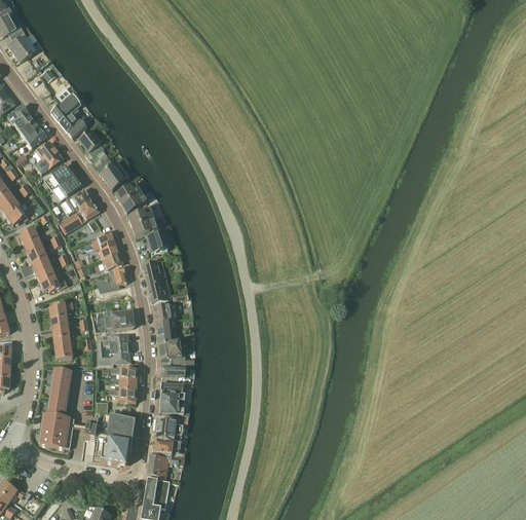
[(0,0),(0,16),(7,13),(8,13),(13,11),(9,4),(8,5),(4,6),(2,1),(2,0),(0,0)]
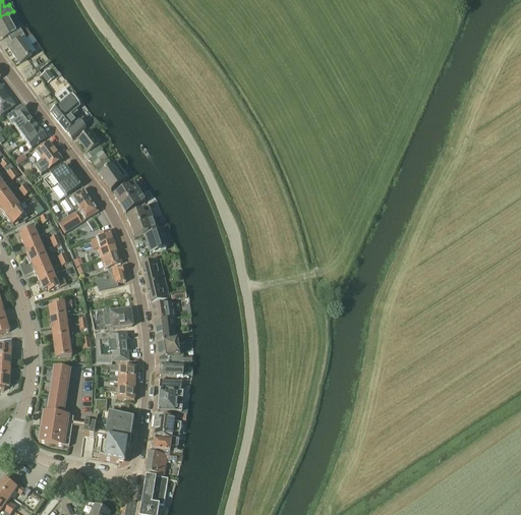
[(0,29),(3,35),(8,32),(9,34),(21,26),(19,23),(15,26),(8,13),(7,13),(0,16),(0,29)]
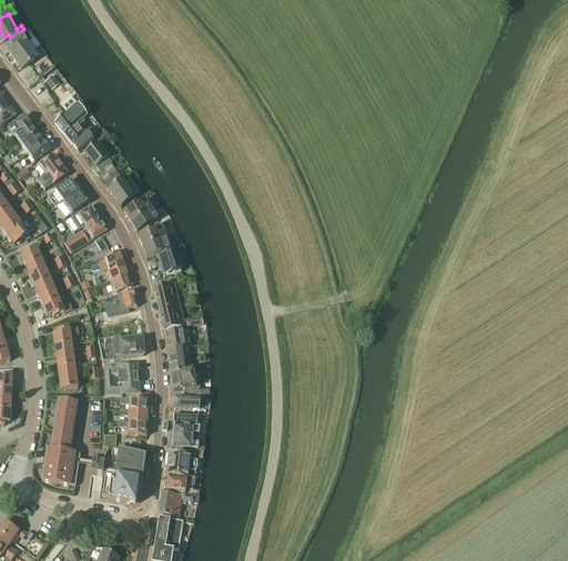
[(34,55),(22,38),(27,36),(23,29),(10,37),(14,43),(9,47),(21,64),(34,55)]
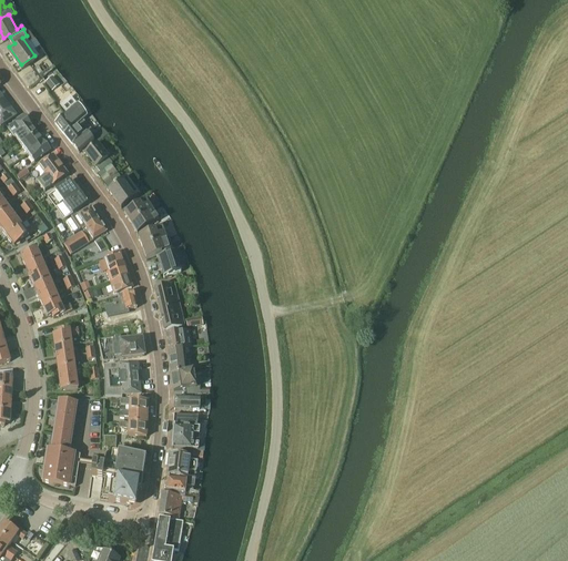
[(34,63),(24,70),(31,80),(41,73),(34,63)]
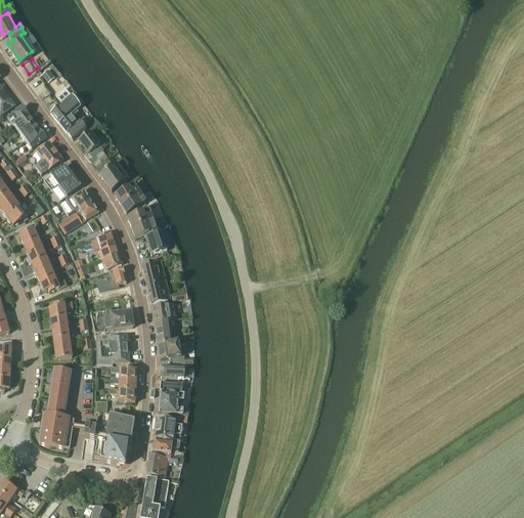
[(48,79),(54,74),(48,66),(41,71),(48,79)]
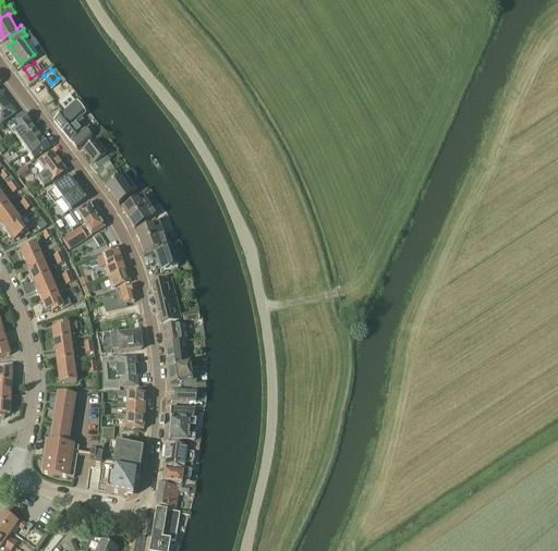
[(0,119),(0,120),(16,108),(0,86),(0,119)]
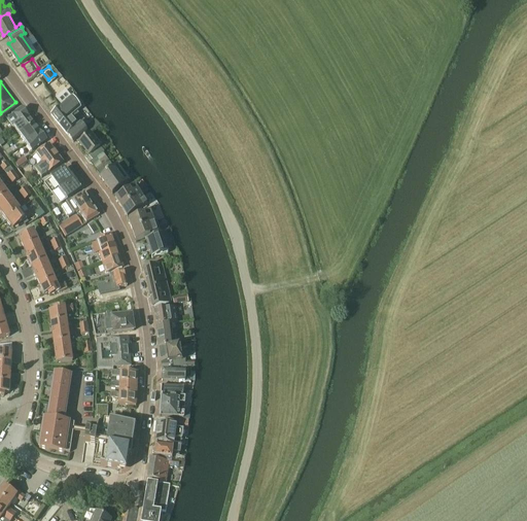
[(65,99),(51,110),(60,119),(76,105),(77,106),(81,103),(73,92),(70,94),(69,93),(64,97),(65,99)]
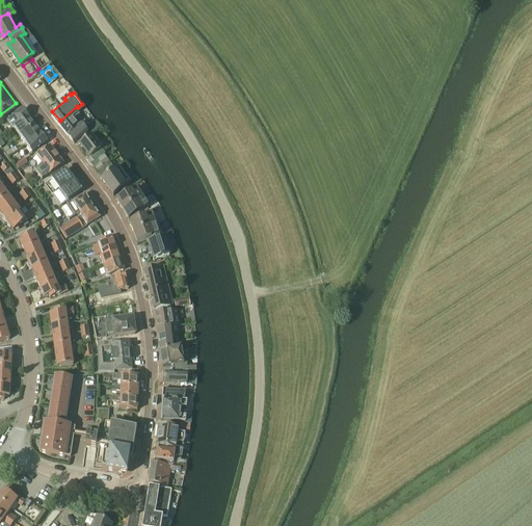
[(14,124),(28,113),(29,112),(23,104),(7,115),(14,124)]
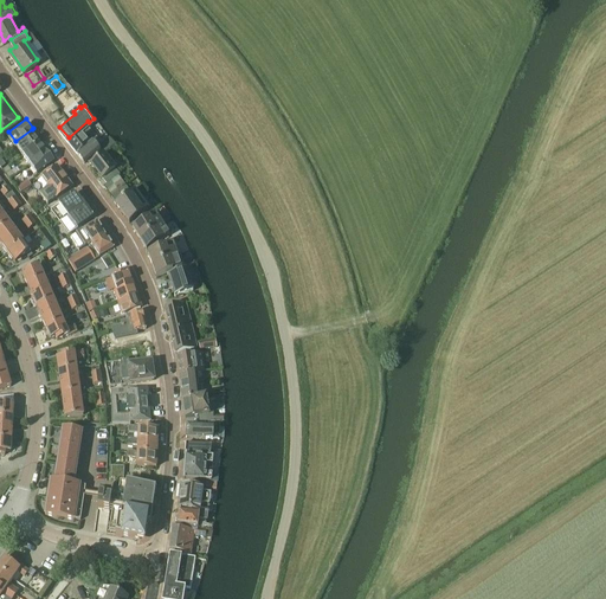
[(97,133),(89,122),(88,121),(69,137),(77,149),(84,158),(91,153),(92,153),(101,147),(92,136),(97,133)]
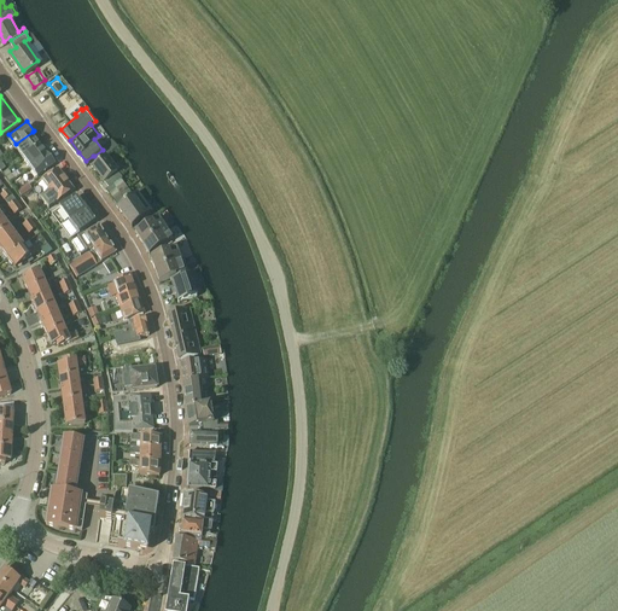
[(23,152),(40,140),(33,132),(16,144),(23,152)]
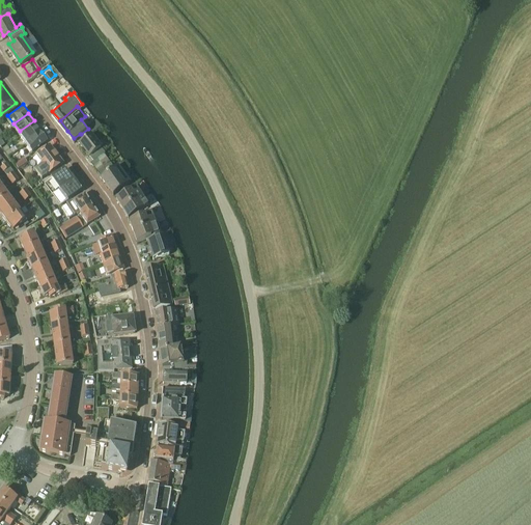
[(95,116),(88,122),(93,128),(100,122),(95,116)]
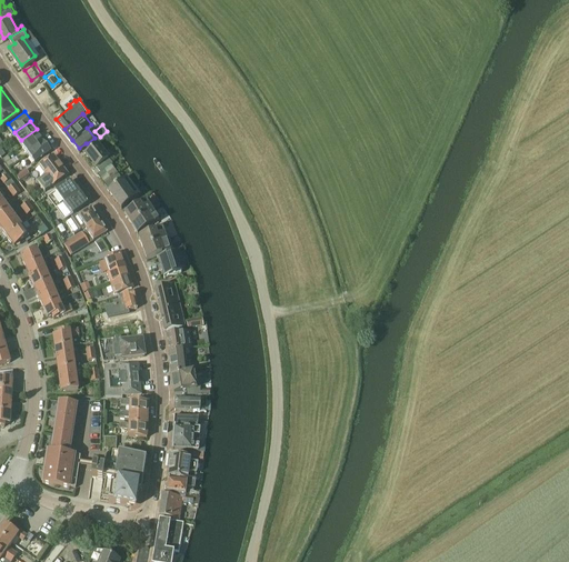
[(43,138),(37,129),(21,140),(28,149),(43,138)]
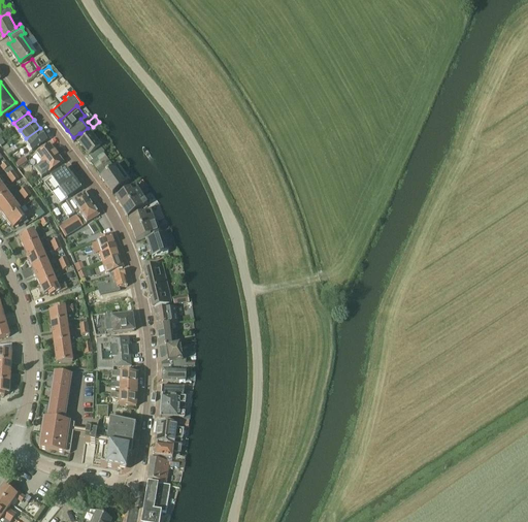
[(40,127),(40,128),(26,138),(32,147),(46,136),(40,127)]
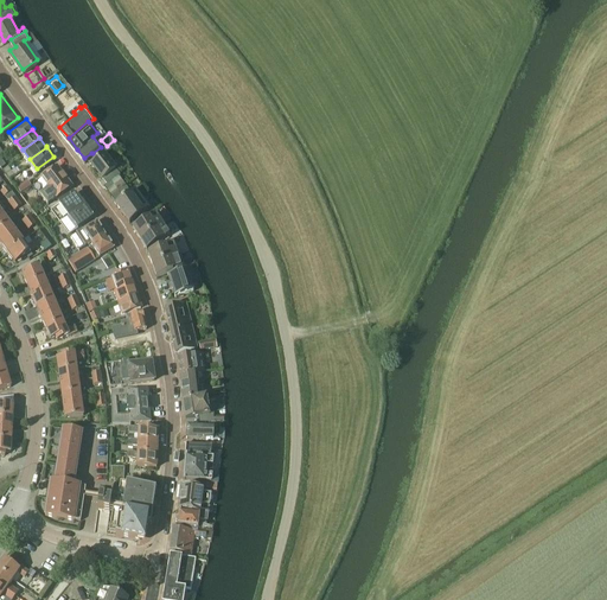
[(104,148),(90,159),(102,174),(102,173),(107,179),(114,173),(120,168),(104,148)]
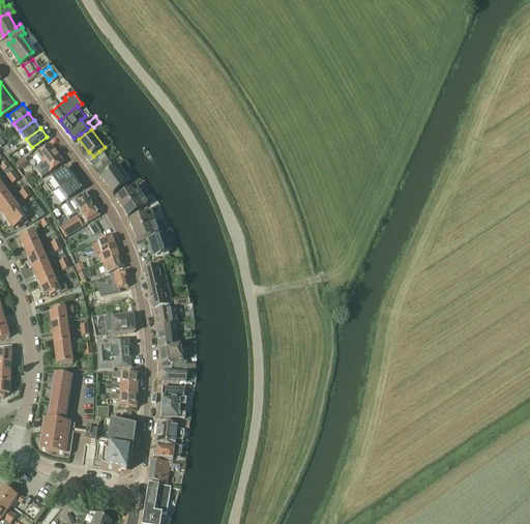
[(42,161),(35,166),(41,175),(49,169),(63,158),(50,141),(35,151),(42,161)]
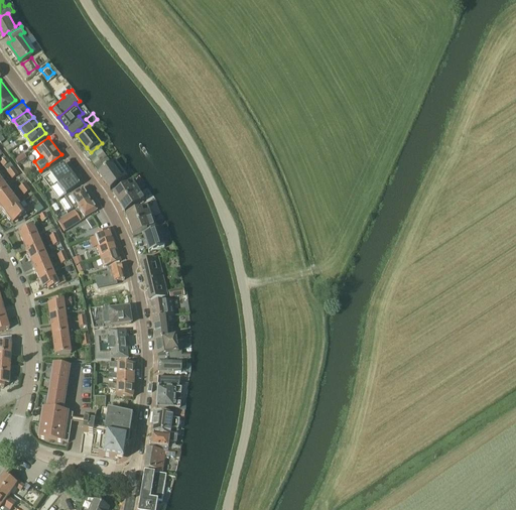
[(91,152),(88,154),(93,161),(102,154),(97,147),(91,152)]
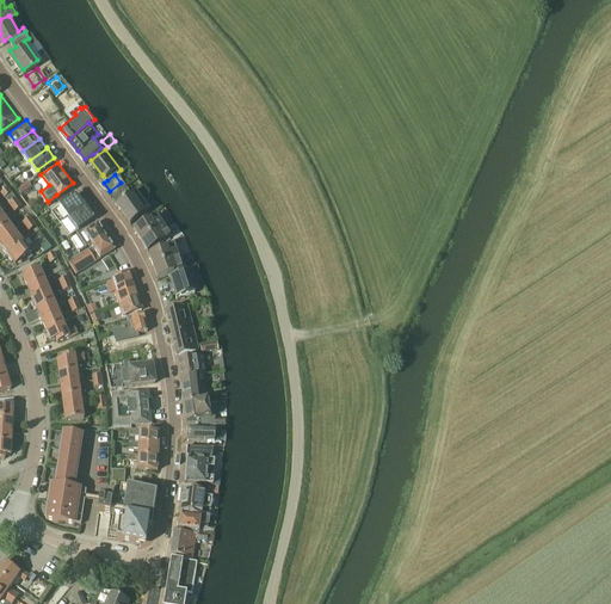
[(28,176),(17,184),(20,189),(31,180),(28,176)]
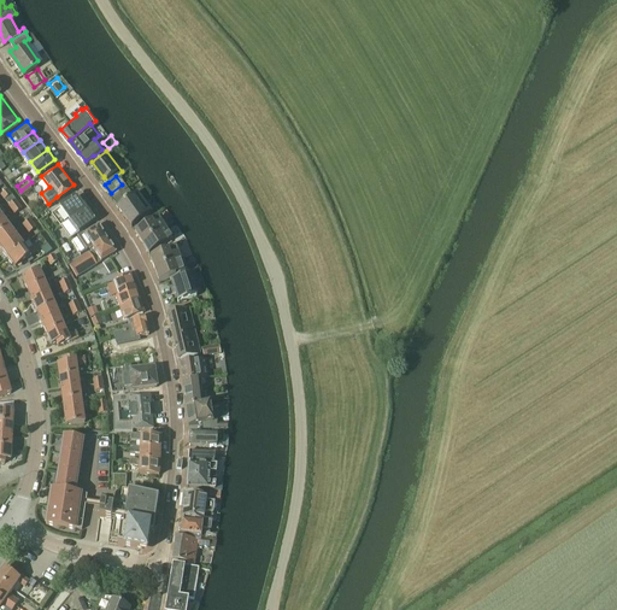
[(4,194),(6,192),(12,188),(9,183),(0,189),(4,194)]
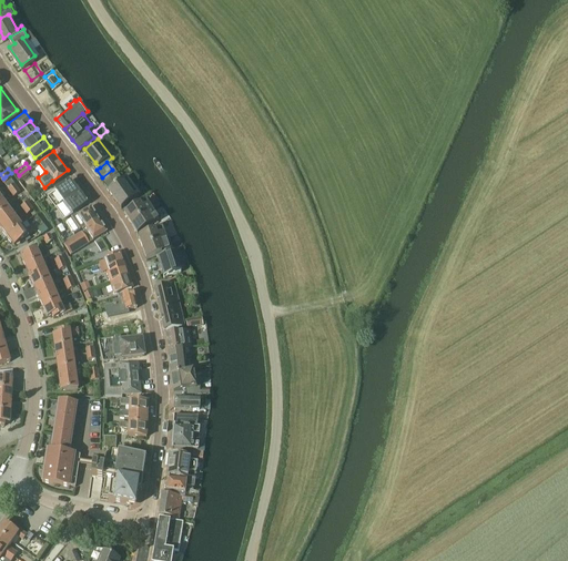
[(127,172),(122,175),(108,185),(121,203),(139,190),(127,172)]
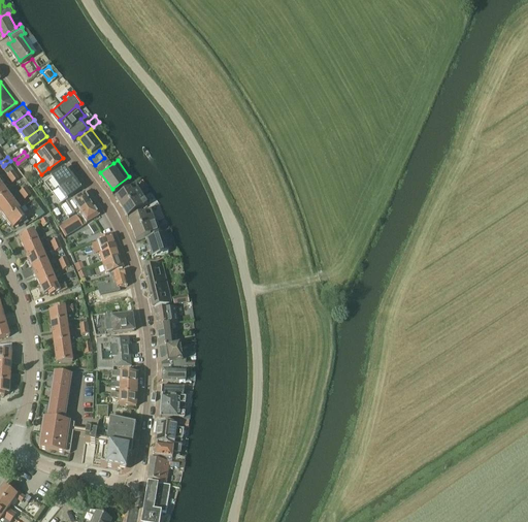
[(57,169),(53,172),(60,184),(73,173),(70,170),(69,169),(70,166),(69,165),(66,164),(65,163),(57,169)]
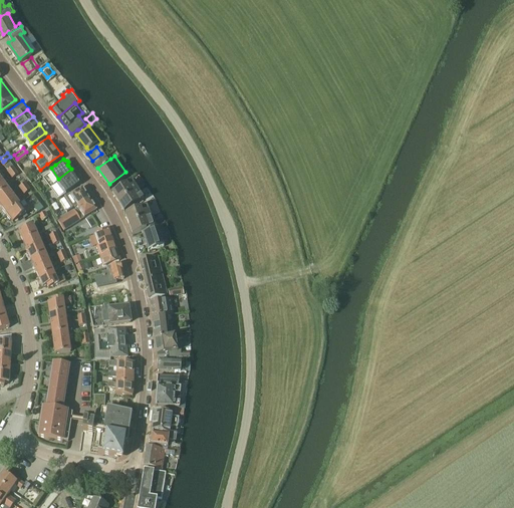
[(18,169),(15,165),(9,170),(12,174),(18,169)]
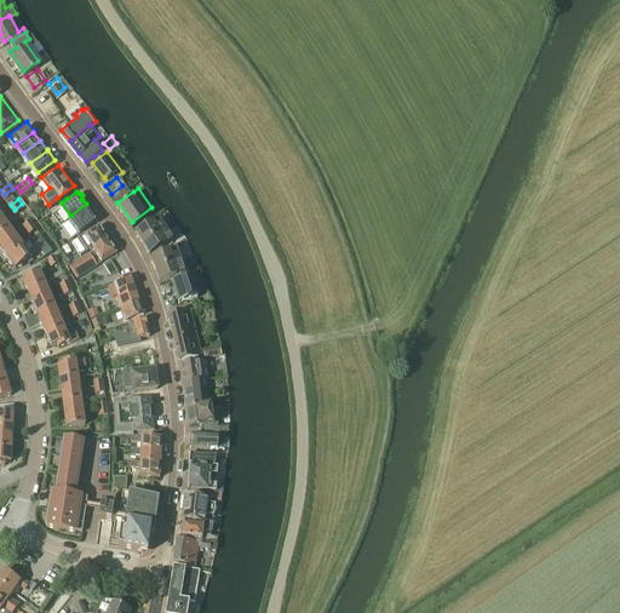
[(86,204),(70,216),(80,228),(96,217),(95,215),(95,212),(93,210),(90,210),(86,204)]
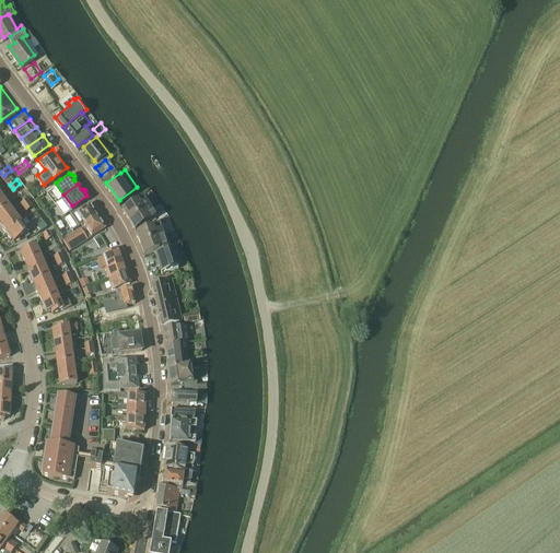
[(129,214),(150,202),(143,191),(123,204),(129,214)]
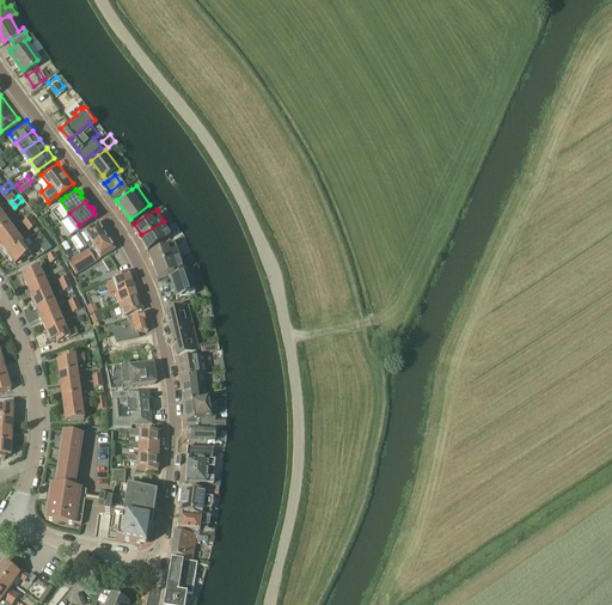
[(36,220),(32,215),(25,221),(29,226),(36,220)]
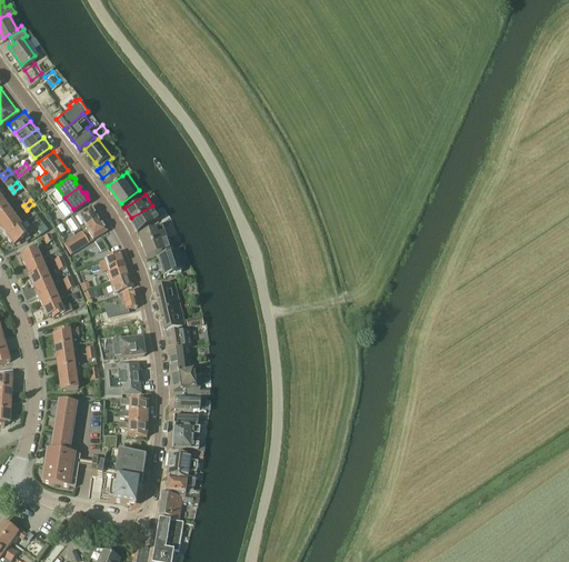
[(73,213),(72,213),(80,226),(83,224),(99,214),(95,208),(95,206),(92,202),(91,202),(73,213)]
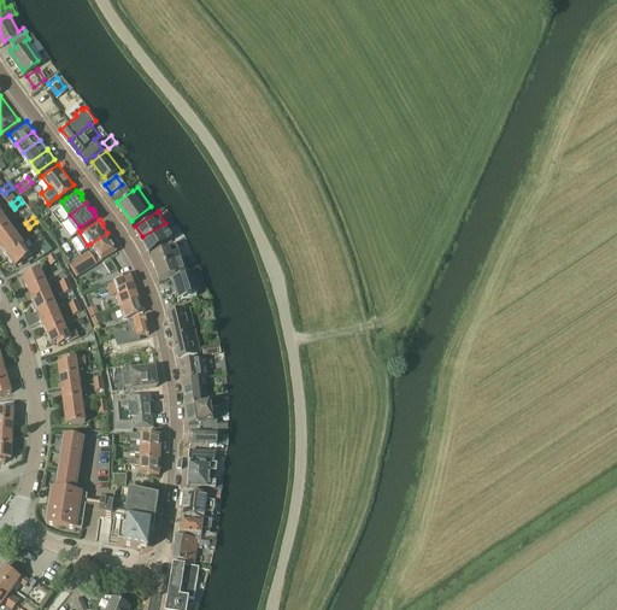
[(0,241),(16,230),(9,221),(0,226),(0,241)]
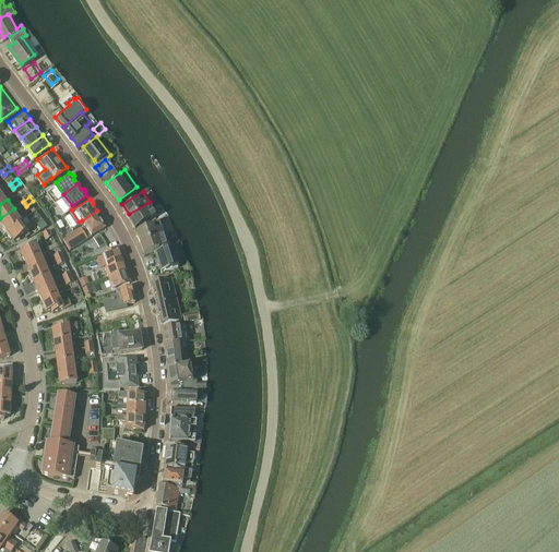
[(156,212),(150,202),(129,214),(135,225),(156,212)]
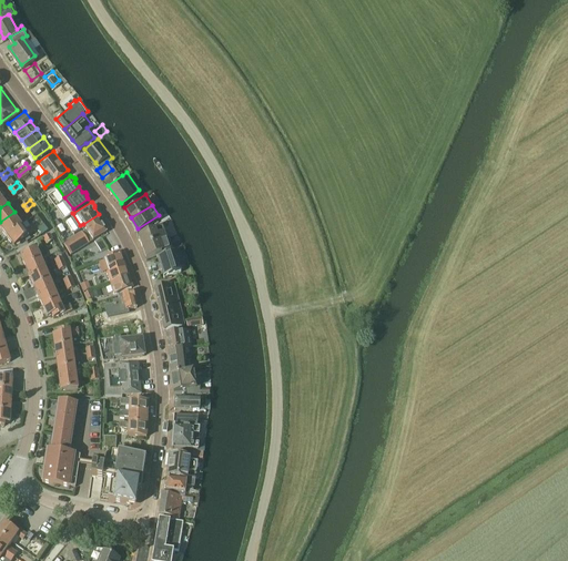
[(7,232),(21,221),(14,212),(0,222),(7,232)]
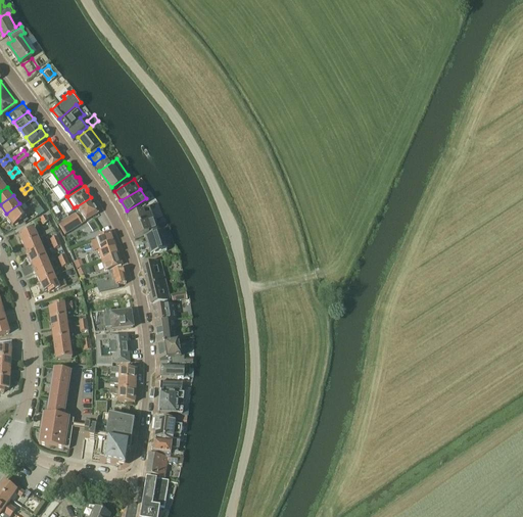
[(78,207),(76,208),(82,219),(98,208),(97,207),(98,206),(96,203),(94,203),(91,197),(77,206),(78,207)]
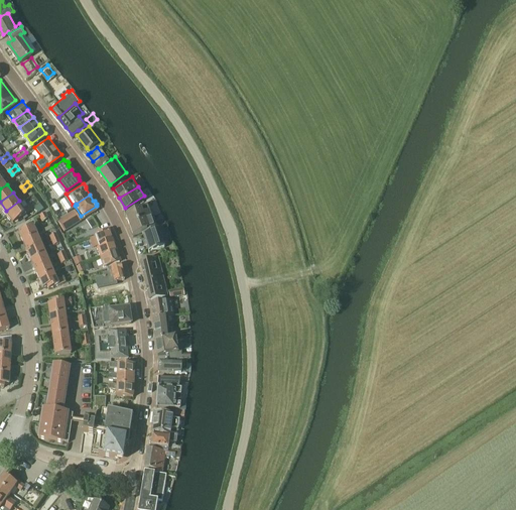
[(34,203),(38,209),(44,205),(39,199),(34,203)]
